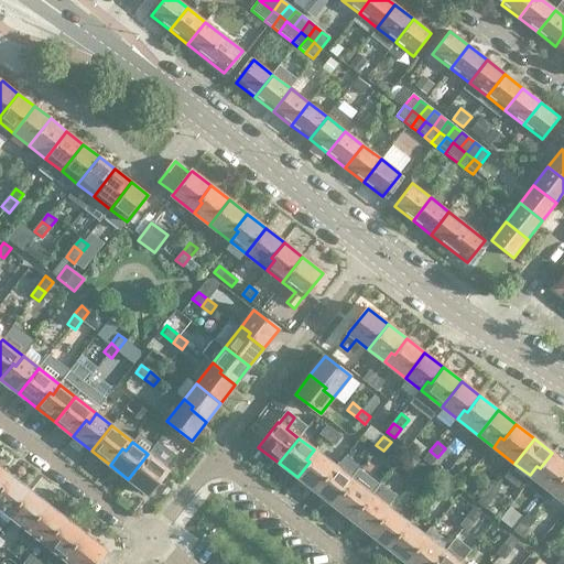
[(377,459),(383,451),(376,445),(369,454),(377,459)]
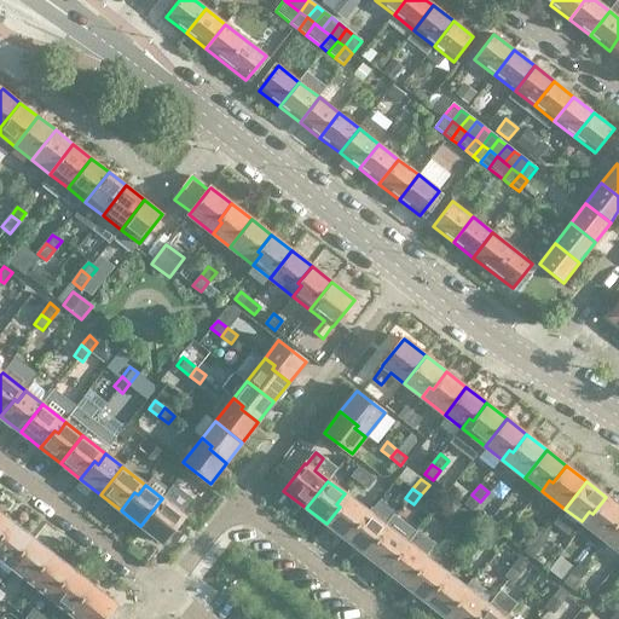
[(347,539),(368,513),(345,493),(336,504),(340,507),(327,524),(347,539)]
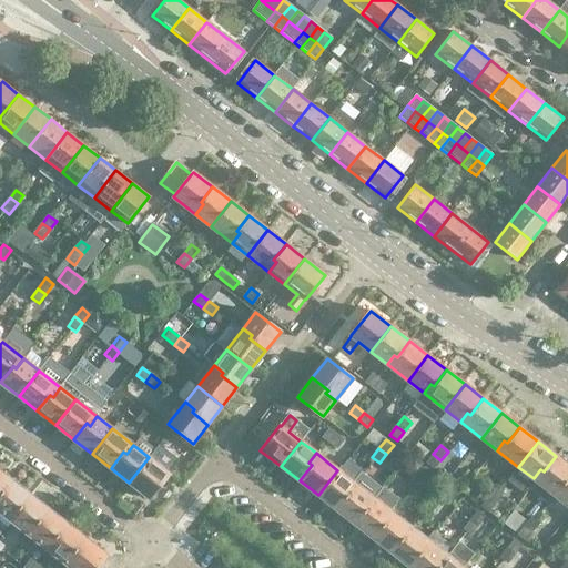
[(434,469),(440,460),(433,454),(426,463),(434,469)]
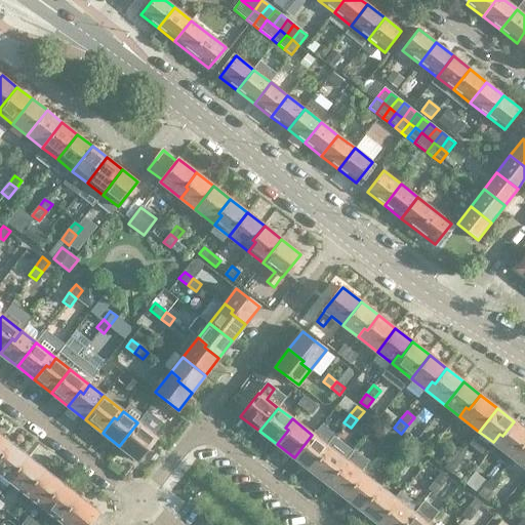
[(513,457),(524,442),(524,430),(514,421),(502,436),(499,434),(493,442),(513,457)]
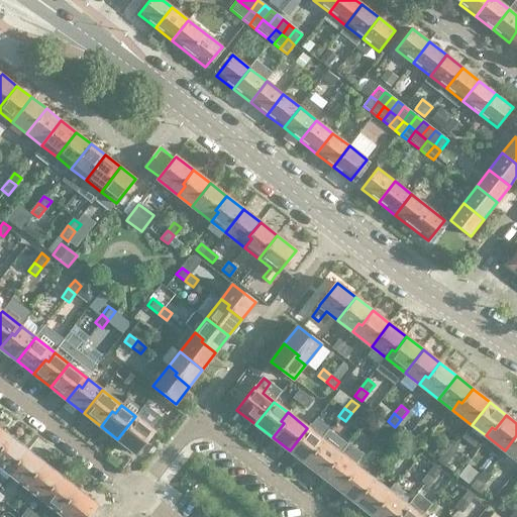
[(136,454),(154,431),(153,430),(161,421),(154,416),(146,425),(135,416),(117,439),(119,440),(119,443),(124,447),(127,447),(136,454)]
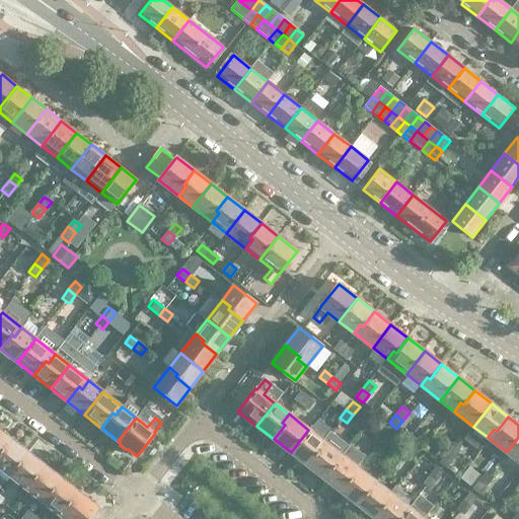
[(386,441),(393,433),(386,427),(379,436),(386,441)]
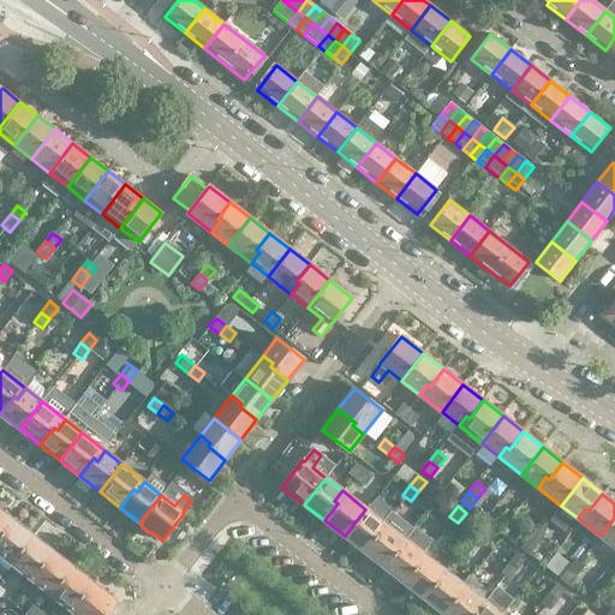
[(0,536),(13,520),(0,509),(0,536)]
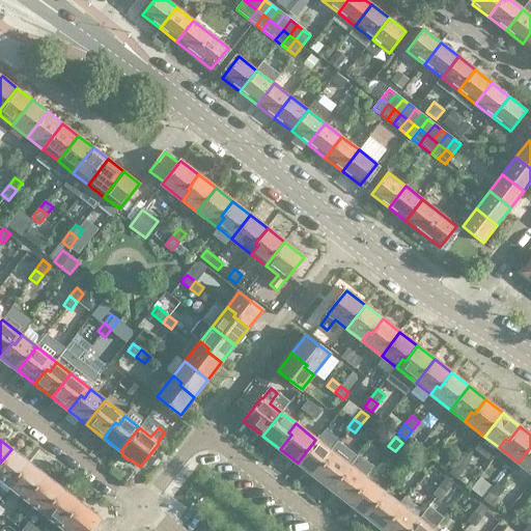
[(323,459),(330,450),(315,440),(298,463),(314,476),(326,462),(323,459)]
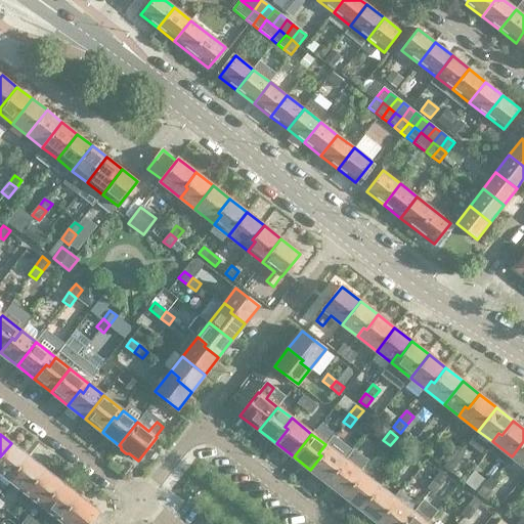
[(384,453),(390,445),(383,440),(377,448),(384,453)]
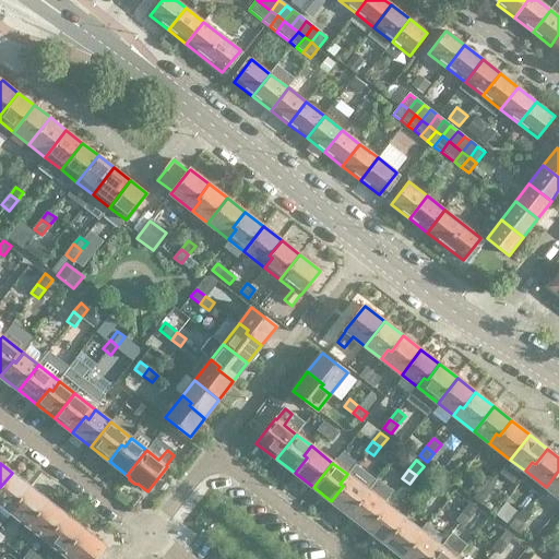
[(558,471),(546,487),(558,497),(558,471)]
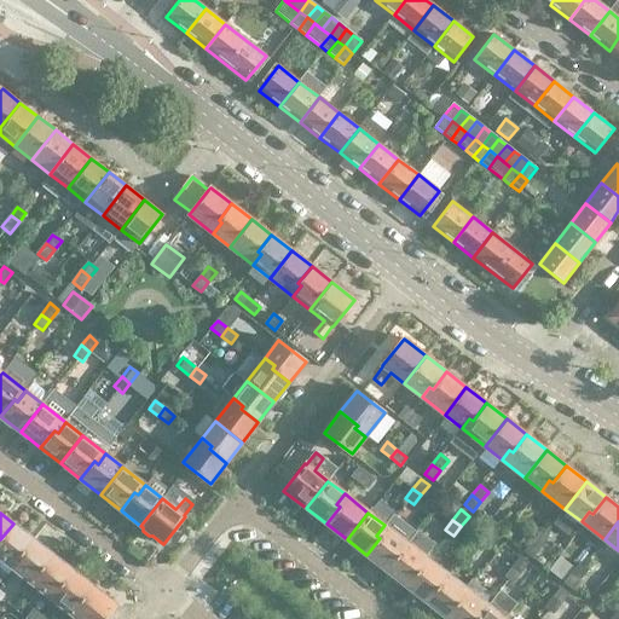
[(19,556),(33,539),(13,524),(0,539),(0,557),(15,570),(23,559),(19,556)]
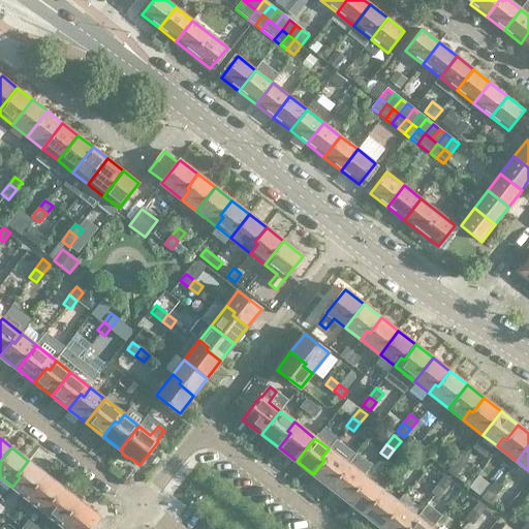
[(331,488),(348,464),(329,448),(321,458),(324,460),(313,474),(331,488)]
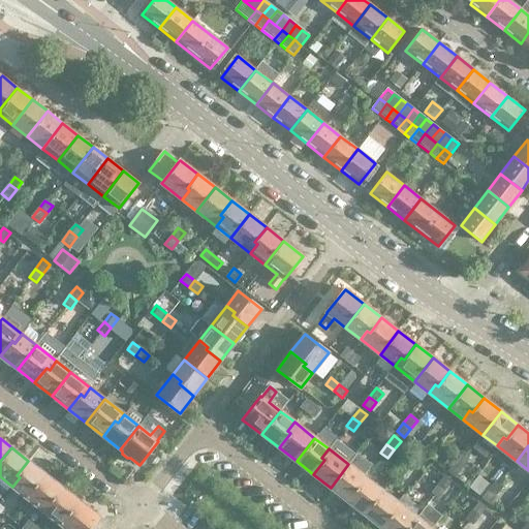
[(462,468),(468,460),(461,455),(455,463),(462,468)]
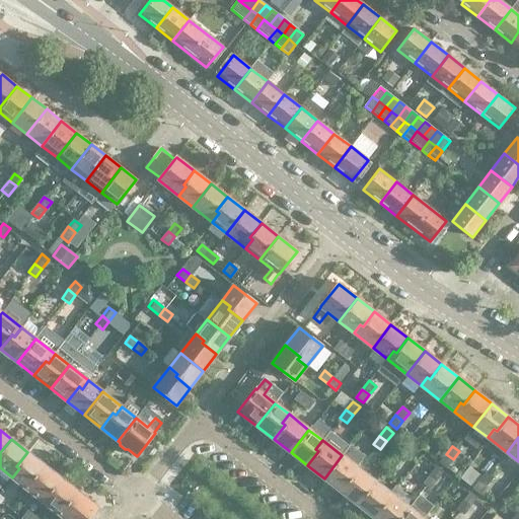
[(26,489),(45,465),(27,452),(16,466),(19,468),(12,477),(26,489)]
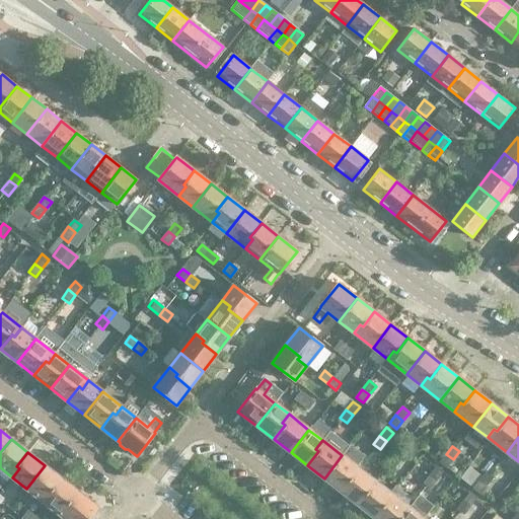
[(446,468),(453,459),(446,454),(439,462),(446,468)]
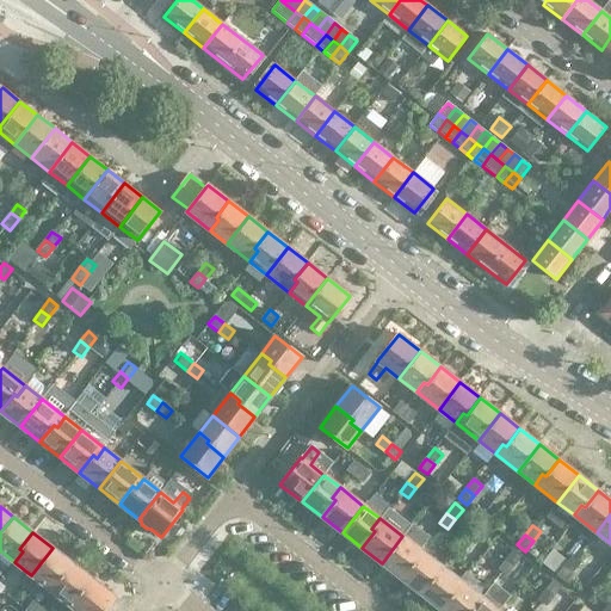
[(412,560),(419,549),(402,536),(382,563),(401,579),(414,562),(412,560)]
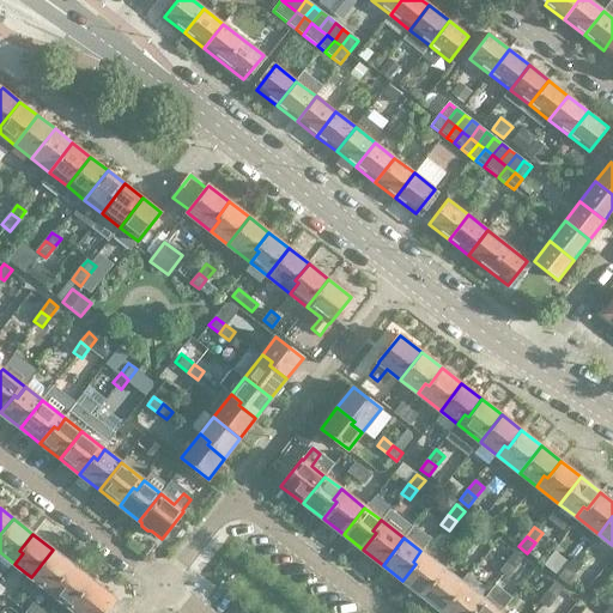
[(59,582),(72,565),(53,550),(31,577),(54,595),(62,584),(59,582)]
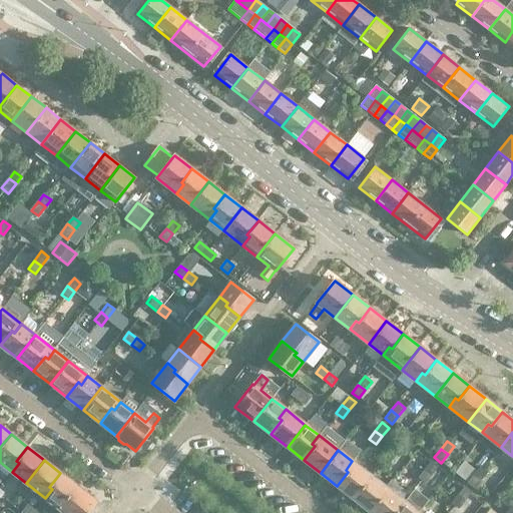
[(354,499),(372,476),(352,461),(346,470),(348,472),(337,486),(354,499)]
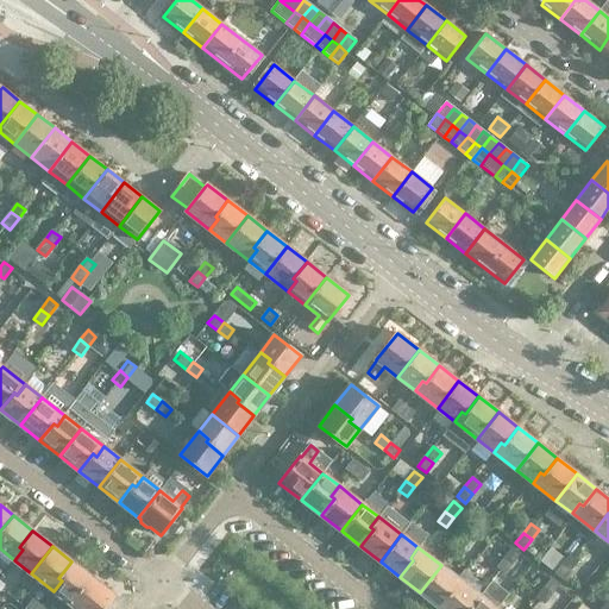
[(512,564),(520,553),(513,547),(504,557),(512,564)]
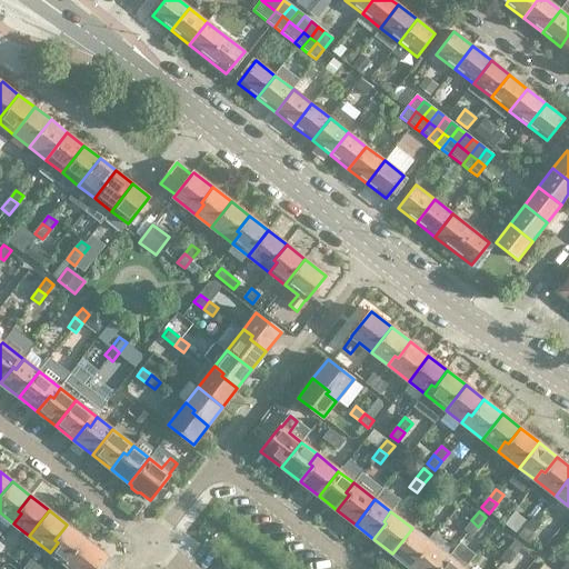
[(533,532),(540,523),(532,518),(526,527),(533,532)]
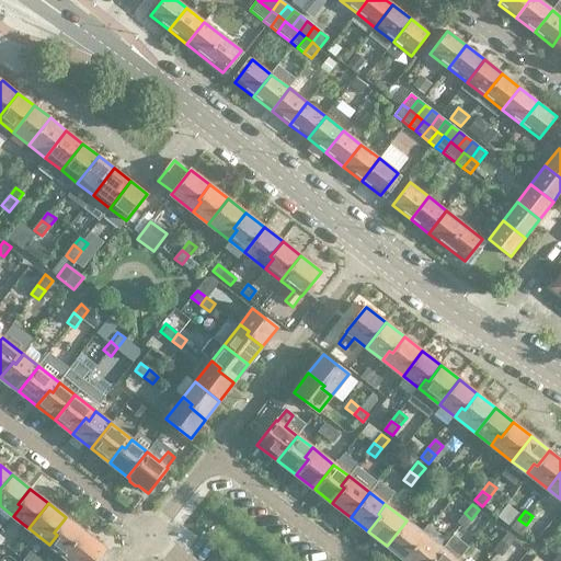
[(465,528),(471,519),(465,513),(457,523),(465,528)]
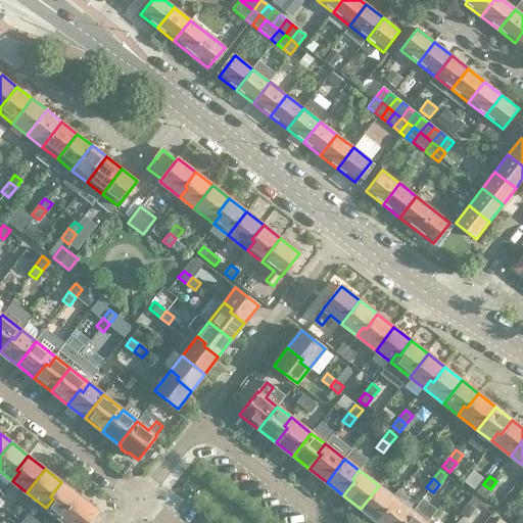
[(60,519),(79,495),(61,482),(50,496),(53,498),(46,508),(60,519)]
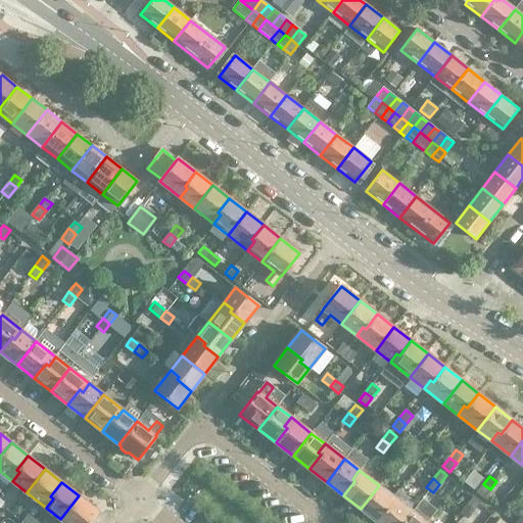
[(483,498),(490,489),(483,484),(476,492),(483,498)]
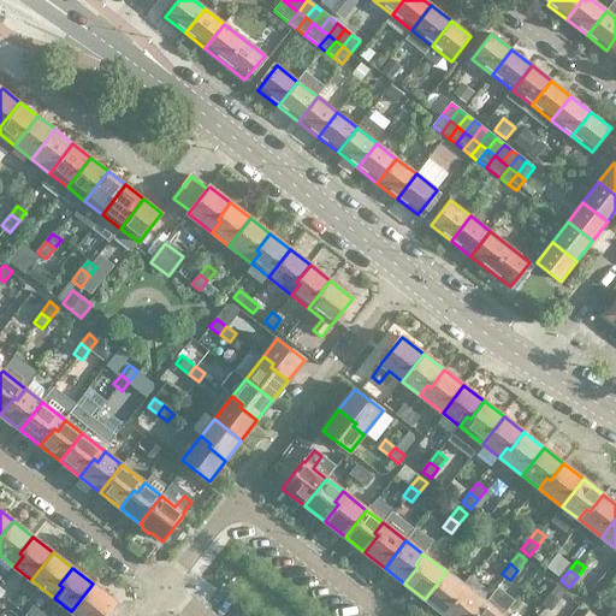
[(455,596),(462,585),(446,572),(425,599),(444,615),(457,598),(455,596)]
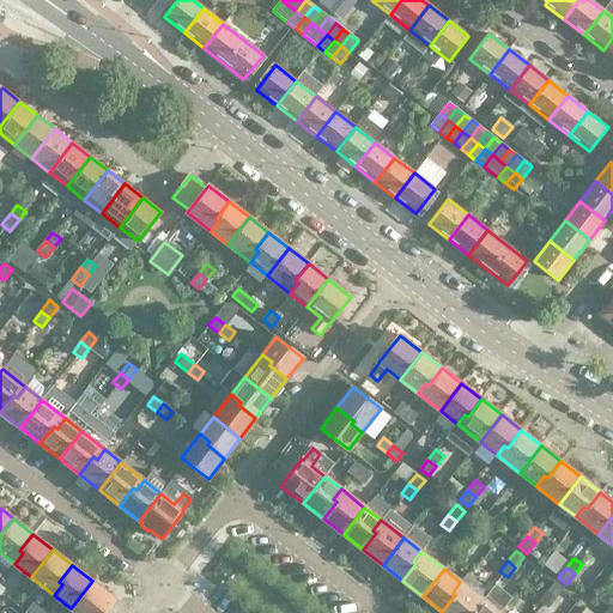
[(103,612),(115,599),(104,590),(103,587),(98,582),(95,582),(92,581),(71,608),(77,612),(103,612)]
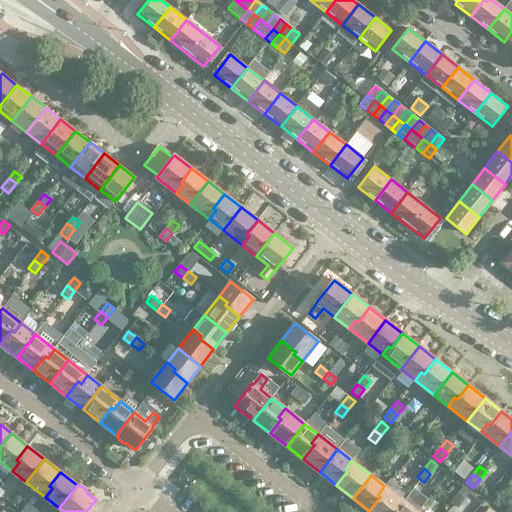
[(463,500),(470,491),(464,485),(457,494),(463,500)]
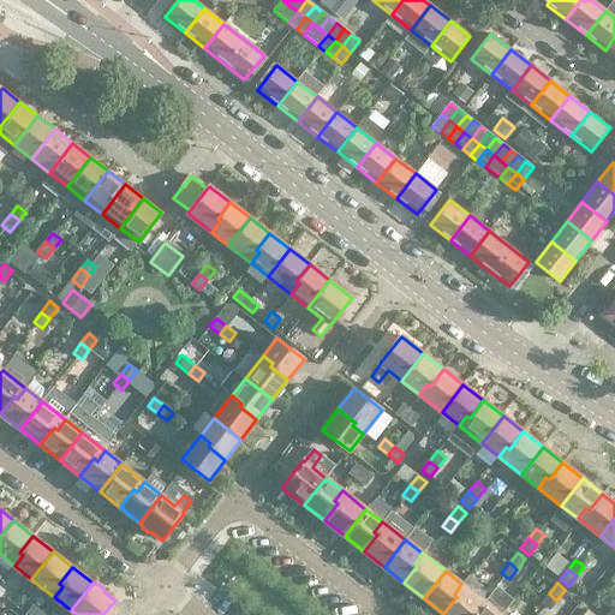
[(445,614),(475,614),(485,602),(461,584),(454,595),(457,597),(443,614),(445,614)]
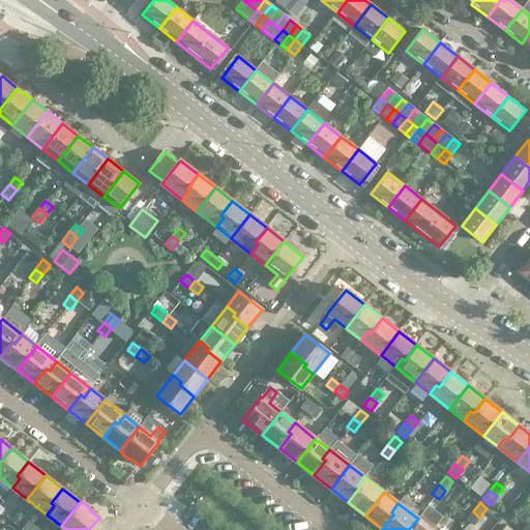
[(473,526),(479,518),(473,511),(466,520),(473,526)]
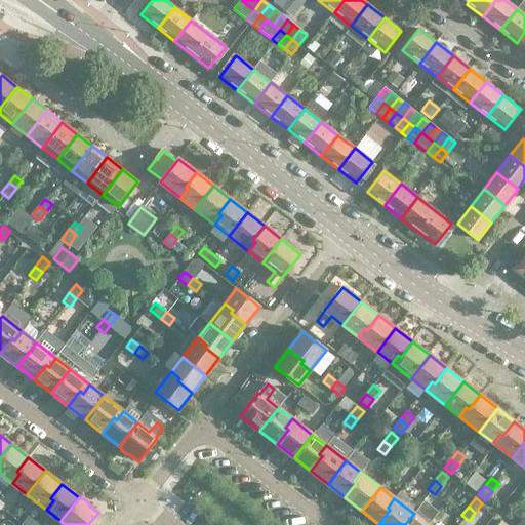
[(428,524),(414,514),(405,524),(428,524)]
